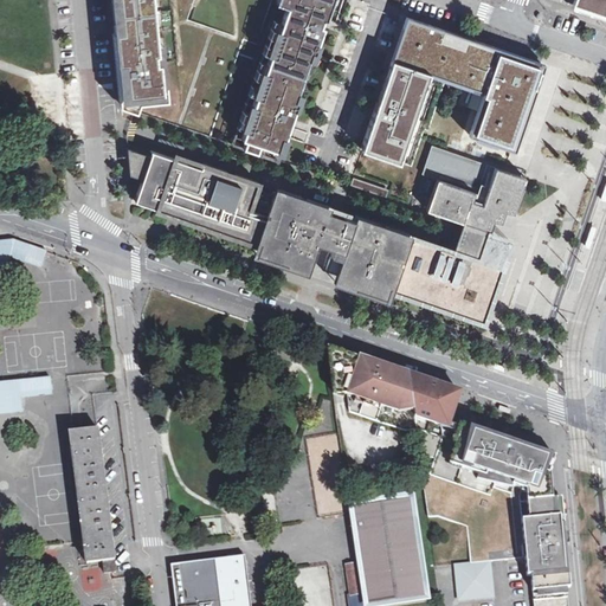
[(123,104),(137,109),(140,101),(158,101),(158,91),(167,90),(163,62),(160,62),(158,43),(153,0),(111,0),(120,73),(122,94),(123,104)]
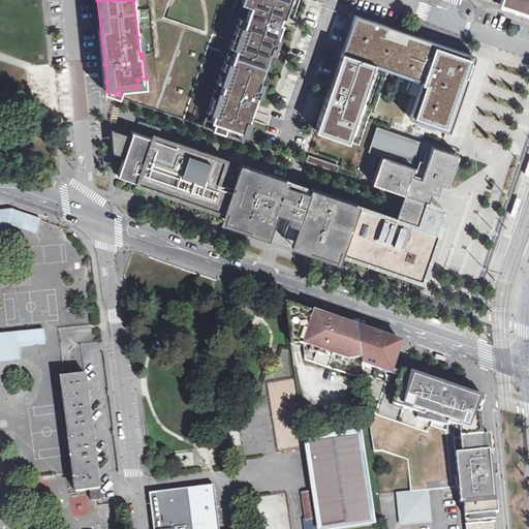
[(230,61),(265,71),(287,0),(241,0),(241,1),(249,4),(230,61)]
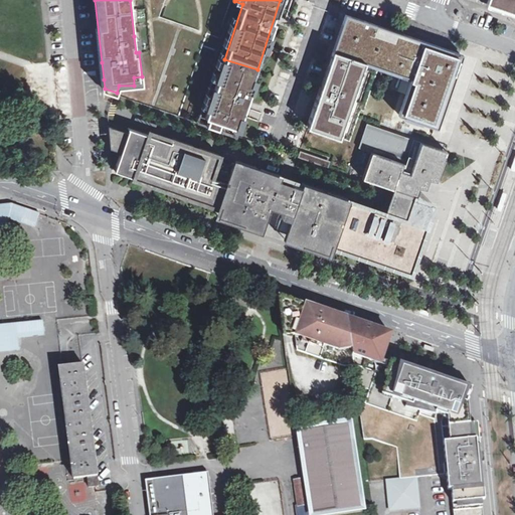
[(514,0),(487,0),(487,1),(514,10),(514,0)]
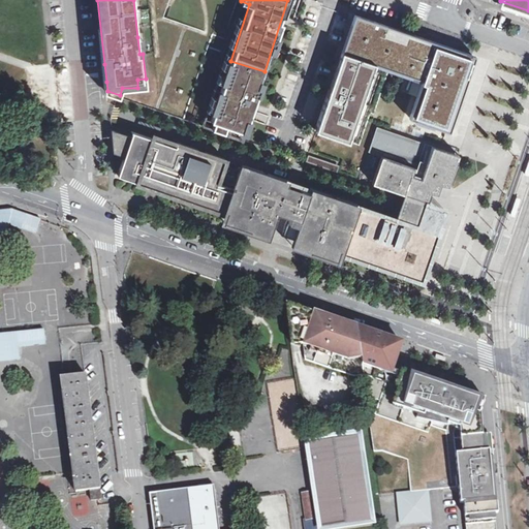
[(342,52),(389,68),(423,80),(409,118),(446,130),(472,55),(354,14),(342,52)]
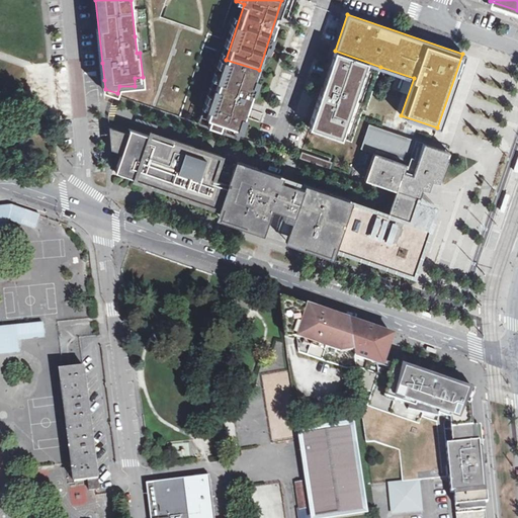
[(380,67),(335,51),(309,126),(351,142),(362,110),(365,111),(380,67)]
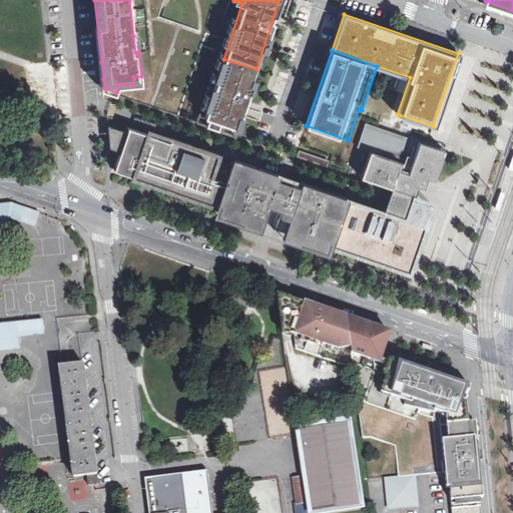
[(257,69),(223,59),(204,116),(208,117),(205,124),(234,134),(257,69)]
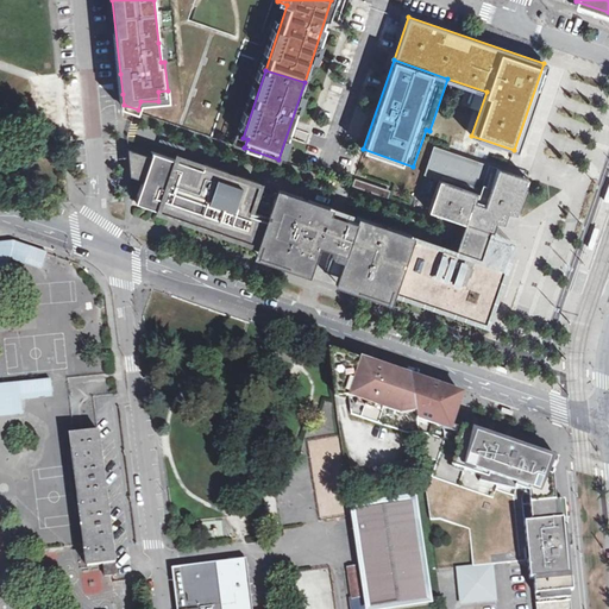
[(168,100),(168,90),(158,92),(158,101),(168,100)]
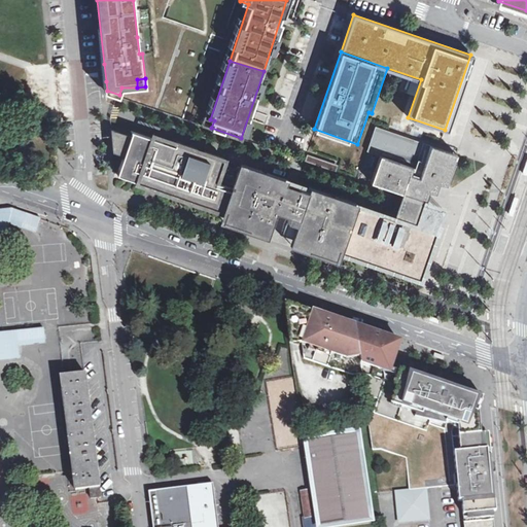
[(382,156),(421,170),(429,145),(375,126),(366,150),(382,156)]
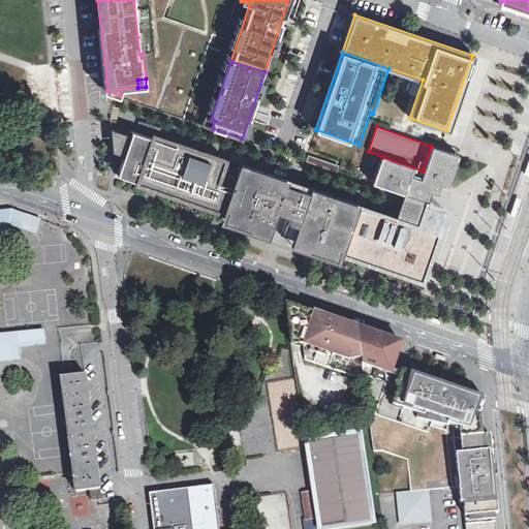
[(447,184),(458,154),(431,146),(423,170),(383,157),(375,181),(404,191),(397,213),(321,201),(323,196),(286,183),(287,181),(267,174),(266,176),(240,167),(236,179),(220,173),(224,161),(132,130),(131,134),(111,127),(113,150),(125,154),(124,158),(123,157),(117,174),(136,180),(135,182),(147,186),(148,184),(160,188),(159,190),(180,197),(181,195),(188,197),(187,200),(208,207),(208,205),(225,211),(224,213),(245,220),(245,218),(271,226),(277,212),(289,216),(284,231),(319,244),(318,246),(339,253),(340,250),(346,253),(346,255),(367,262),(368,260),(374,262),(373,266),(419,281),(427,259),(430,260),(442,225),(439,224),(419,218),(424,208),(427,199),(429,191),(436,192),(440,183),(447,184)]
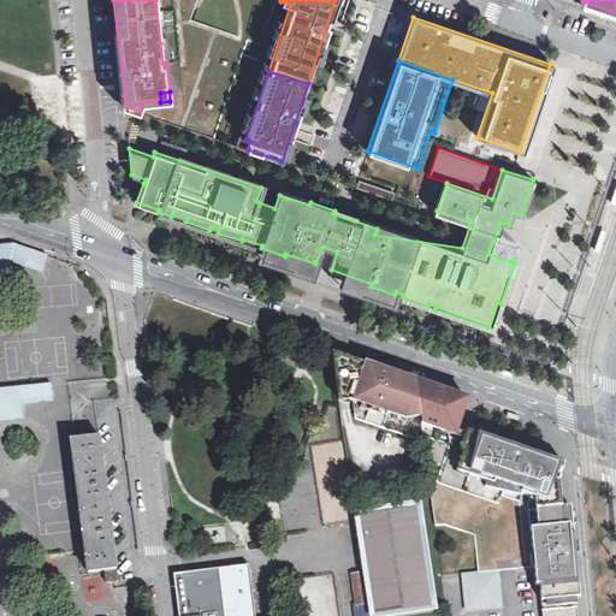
[(493,242),(489,254),(511,261),(515,250),(519,240),(497,232),(493,242)]
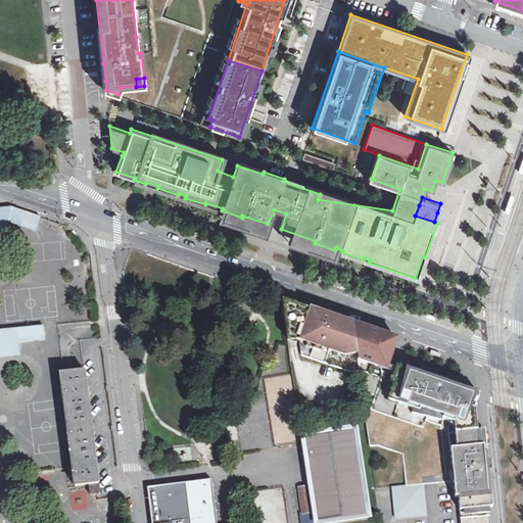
[(515,198),(511,197),(505,214),(509,215),(515,198)]
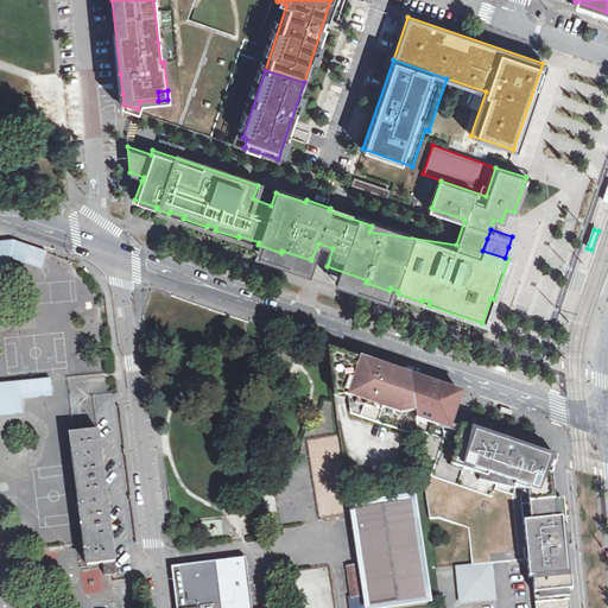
[(0,272),(8,272),(13,258),(44,266),(49,252),(14,240),(0,240),(0,272)]
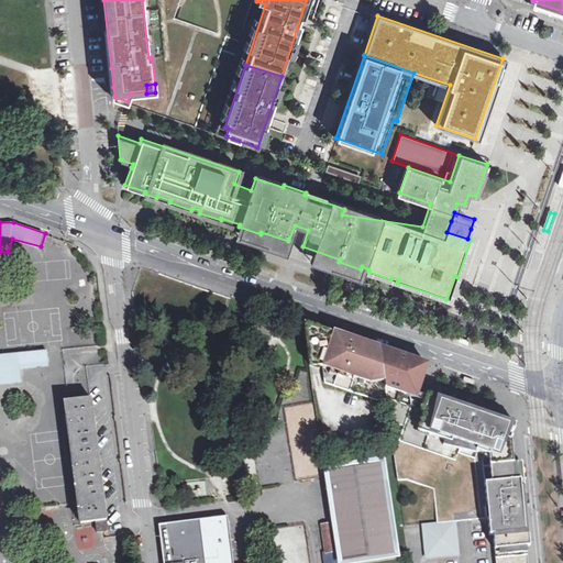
[(261,234),(239,227),(236,233),(285,251),(288,241),(261,232),(261,234)]
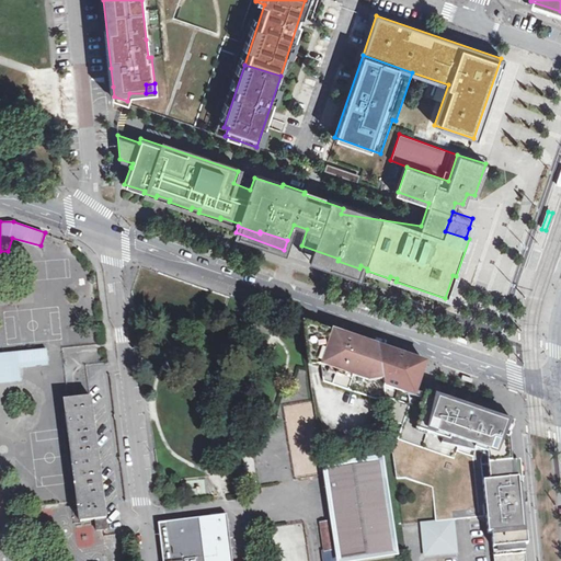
[(339,259),(311,249),(308,259),(357,275),(359,268),(338,261),(339,259)]
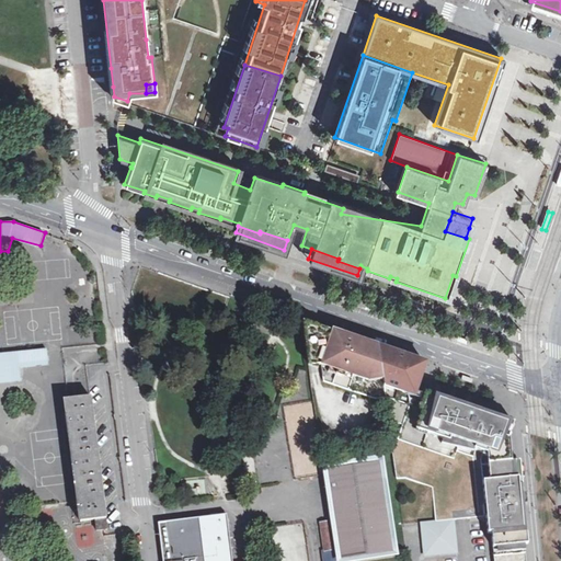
[(338,336),(299,323),(306,362),(320,365),(322,382),(374,401),(382,398),(381,387),(376,348),(338,336)]
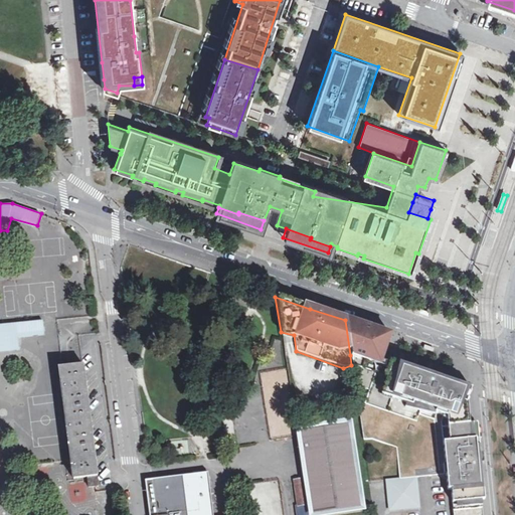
[(44,318),(0,322),(0,350),(21,348),(19,336),(45,334),(44,318)]
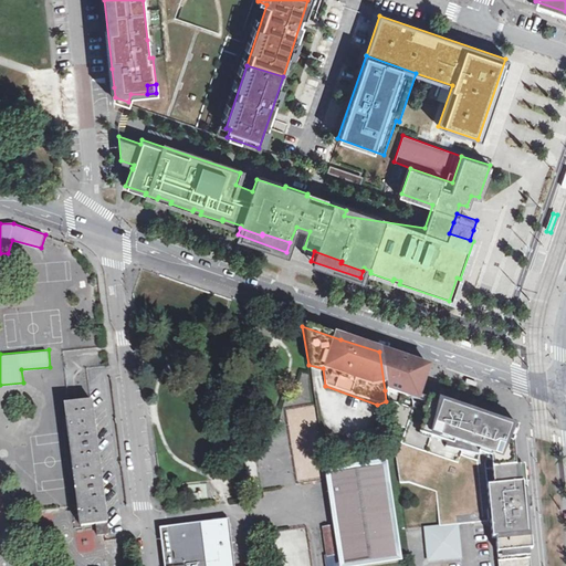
[(428,368),(379,352),(385,390),(386,401),(391,427),(409,432),(438,442),(483,458),(514,460),(517,442),(520,432),(450,408),(418,397),(428,368)]
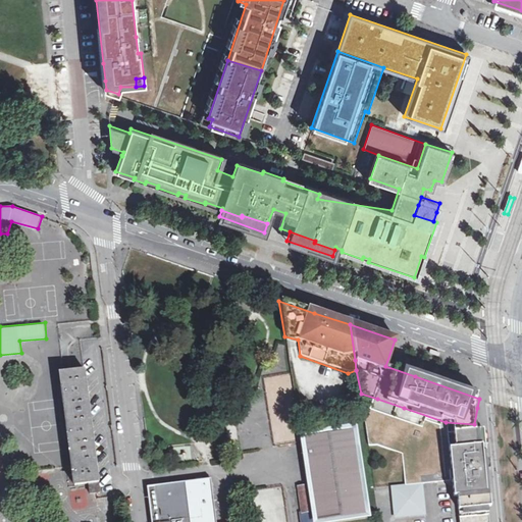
[(83,367),(60,370),(71,465),(73,483),(88,481),(89,492),(95,491),(100,490),(85,367),(83,367)]
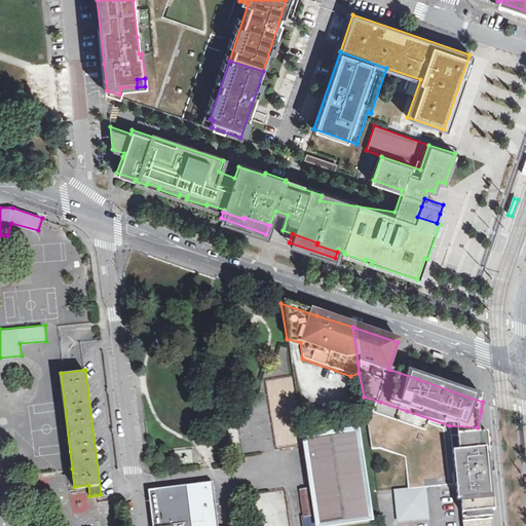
[(408,490),(424,488),(455,486),(449,425),(407,411),(380,402),(364,397),(371,449),(379,448),(404,457),(408,490)]
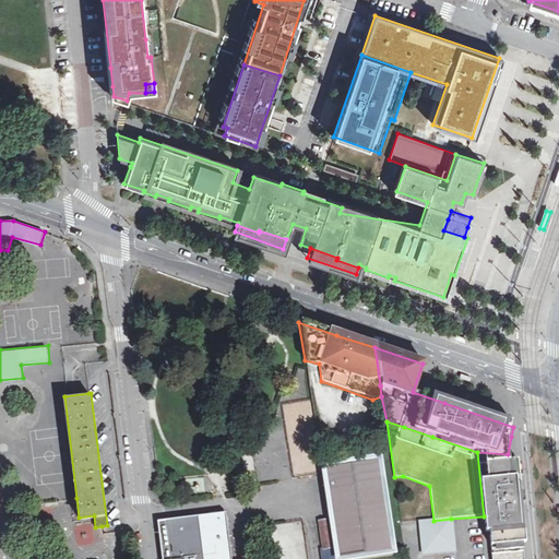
[(490,558),(522,558),(515,477),(514,461),(508,454),(477,452),(484,516),(485,533),(488,533),(490,558)]
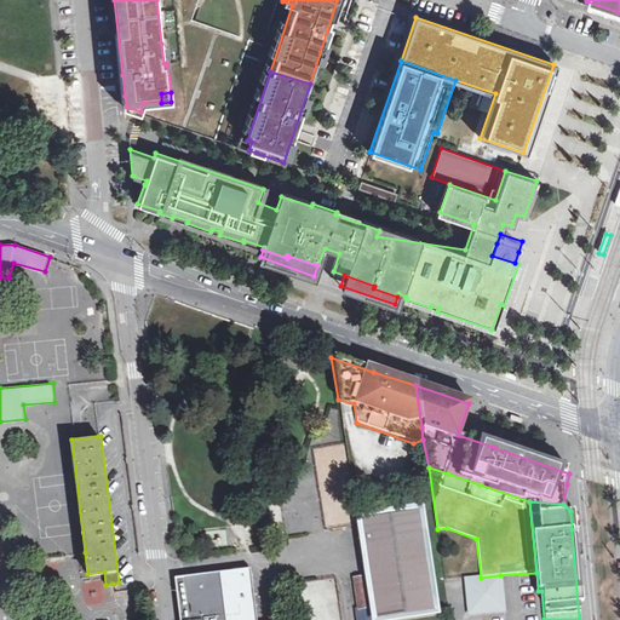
[(417,511),(361,520),(369,573),(374,604),(375,619),(431,610),(417,511)]
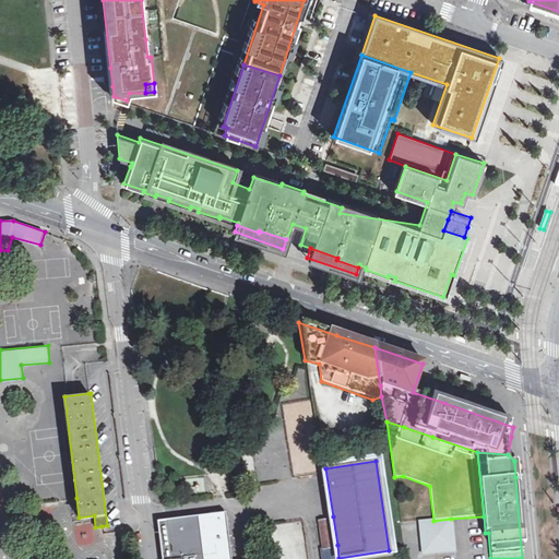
[(230,558),(226,513),(158,522),(163,558),(230,558)]
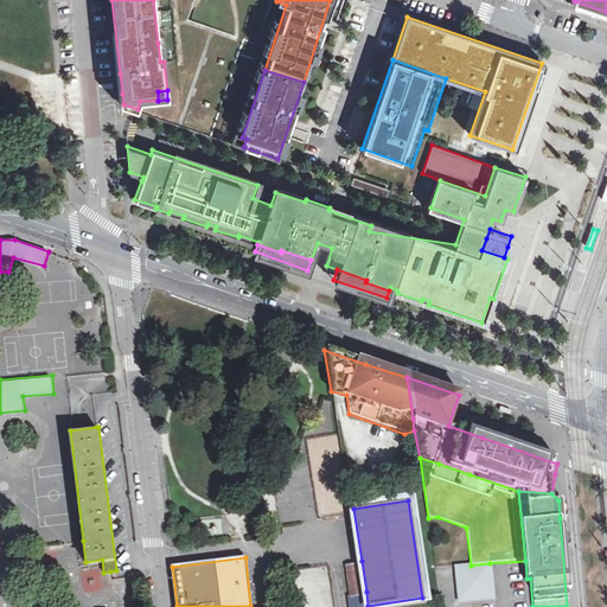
[(349,563),(353,594),(363,592),(366,592),(362,561),(349,563)]
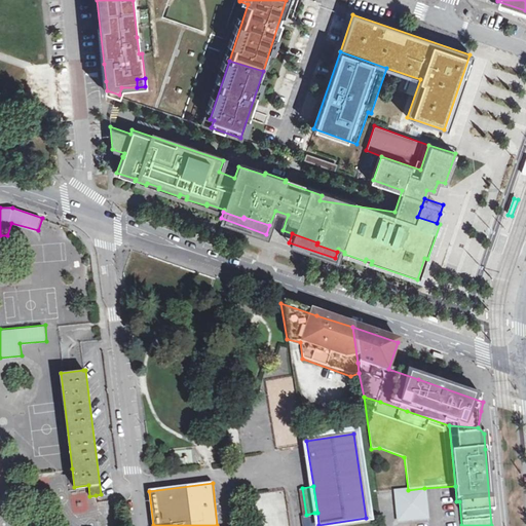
[(426,519),(424,488),(408,490),(393,491),(397,522),(426,519)]
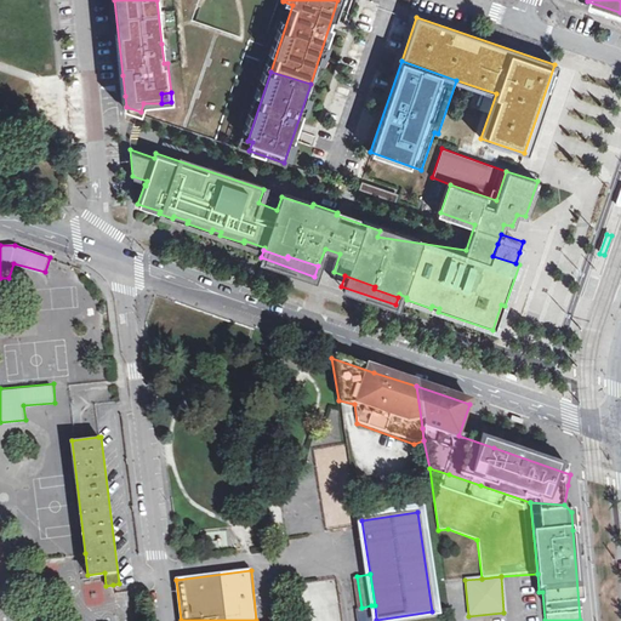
[(92,603),(104,603),(104,585),(92,585),(92,603)]
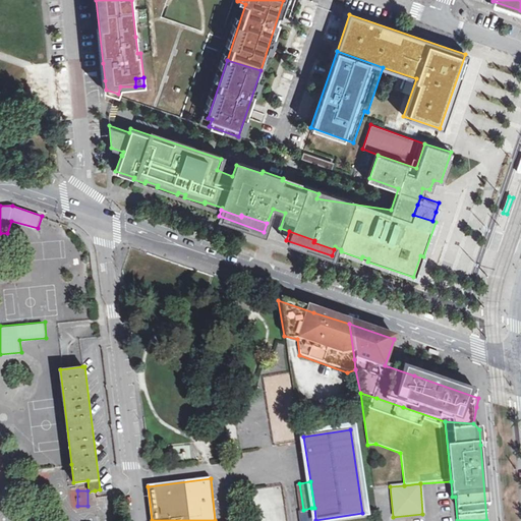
[(121,496),(110,497),(111,504),(122,502),(121,496)]
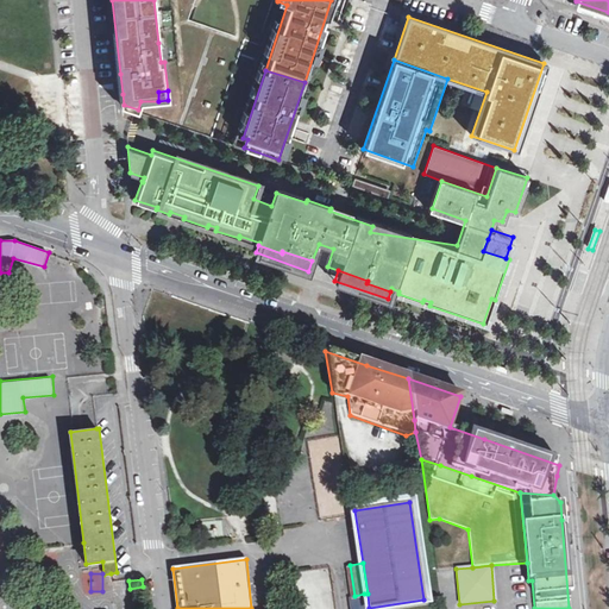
[(366,608),(364,594),(355,596),(350,596),(351,608),(366,608)]
